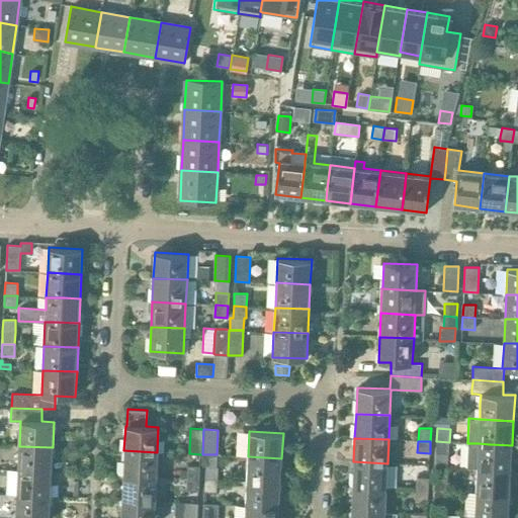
[(436,448),(436,453),(448,454),(449,442),(436,441),(436,442),(436,448)]
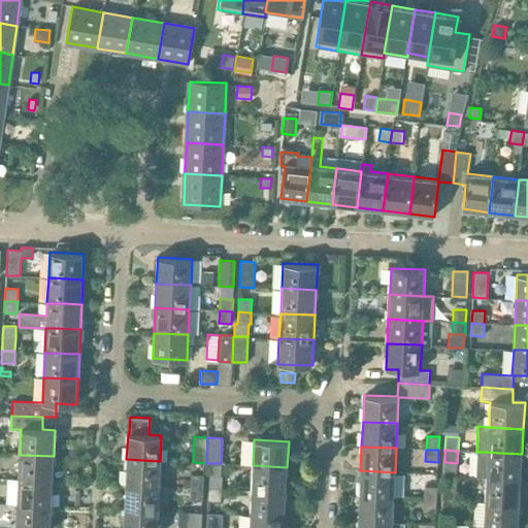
[(476,452),(475,475),(486,476),(521,479),(522,454),(499,453),(487,452),(483,452),(476,452)]
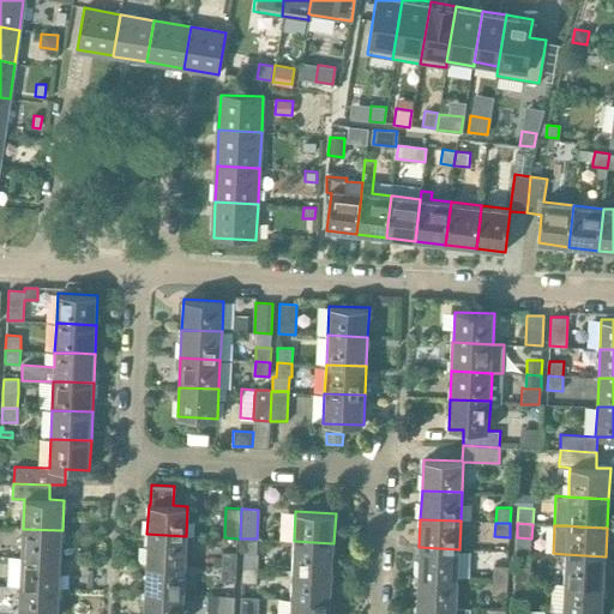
[(23,529),(20,558),(61,560),(62,530),(23,529)]
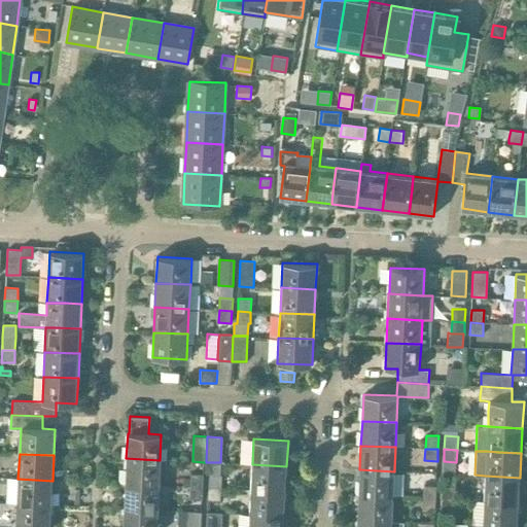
[(159,485),(160,460),(126,458),(125,483),(159,485)]
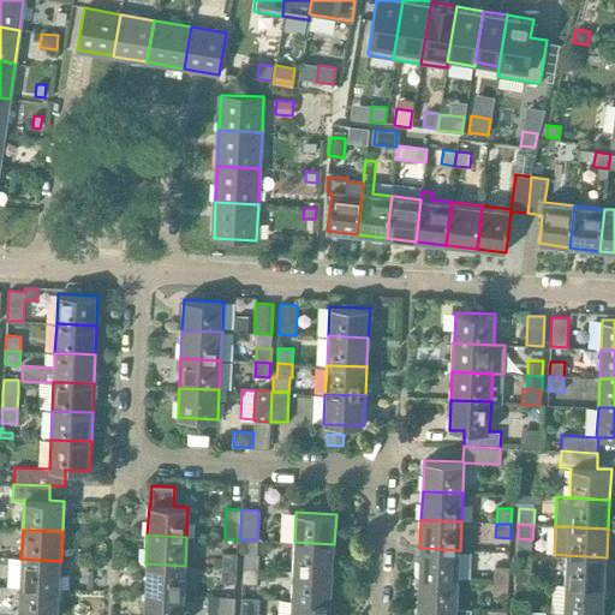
[(518,538),(517,553),(531,554),(532,539),(518,538)]
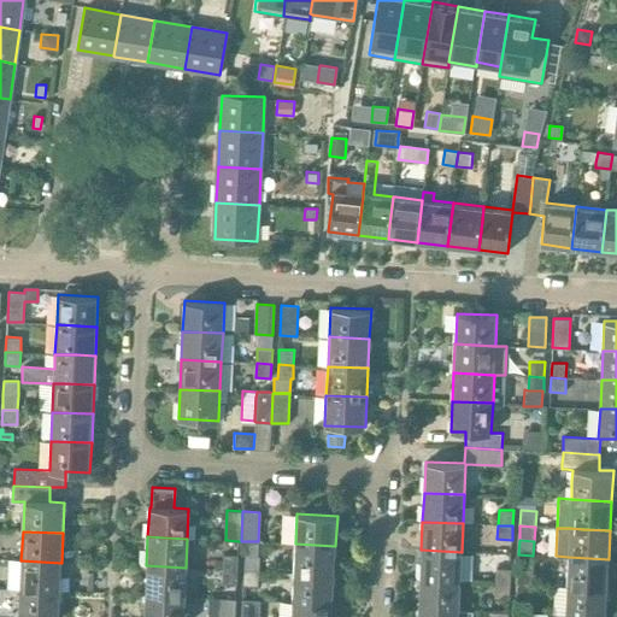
[(295,544),(294,573),(334,575),(334,574),(335,546),(295,544)]
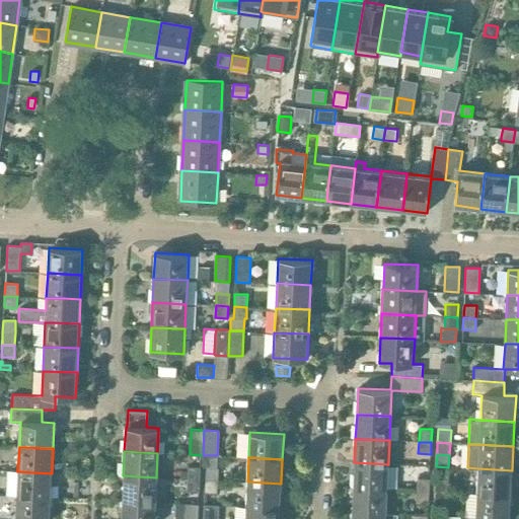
[(354,462),(353,487),(374,488),(387,489),(388,464),(354,462)]
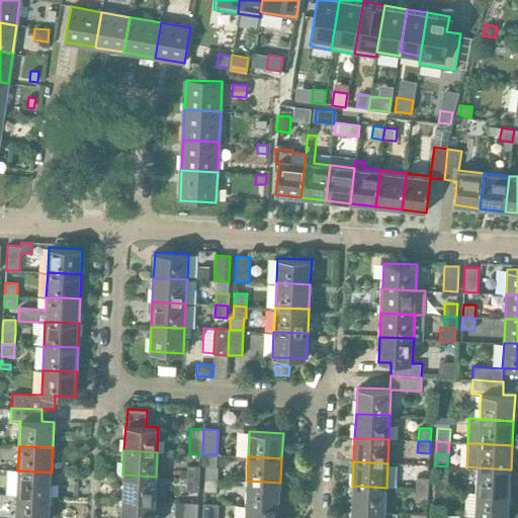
[(186,478),(199,479),(200,465),(187,465),(186,478)]
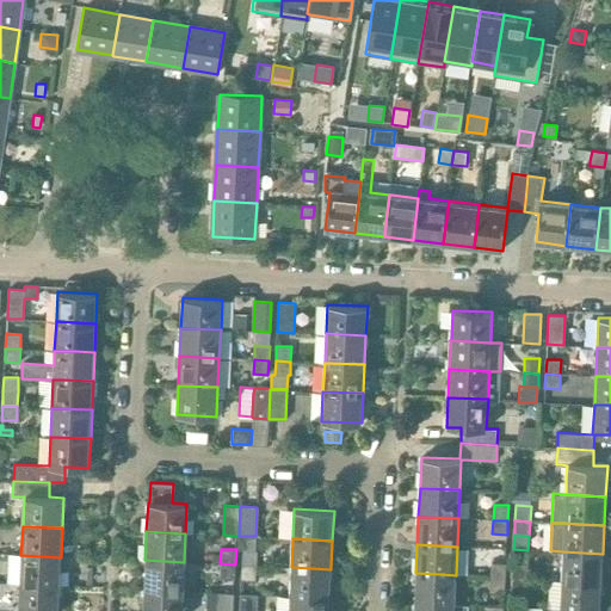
[(242,549),(242,565),(247,565),(257,565),(257,550),(255,550),(242,549)]
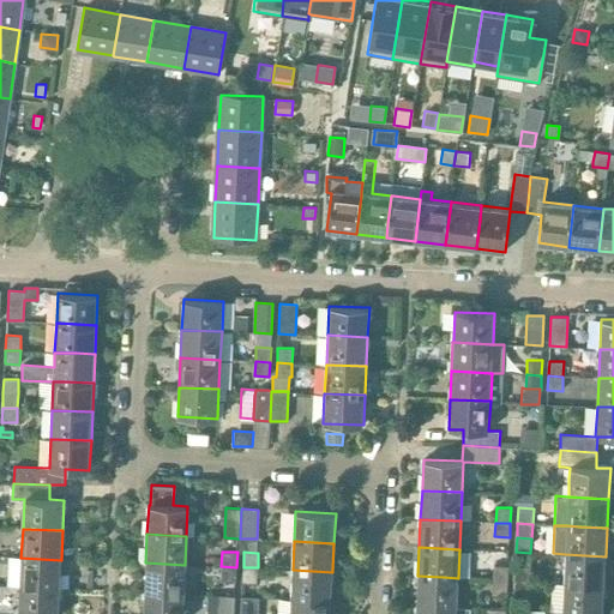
[(565,554),(564,584),(573,584),(605,587),(606,557),(565,554)]
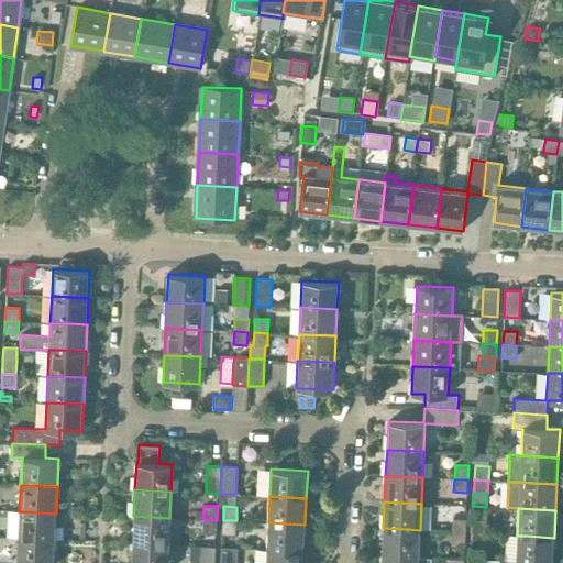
[(19,511),(18,538),(55,539),(56,514),(19,511)]
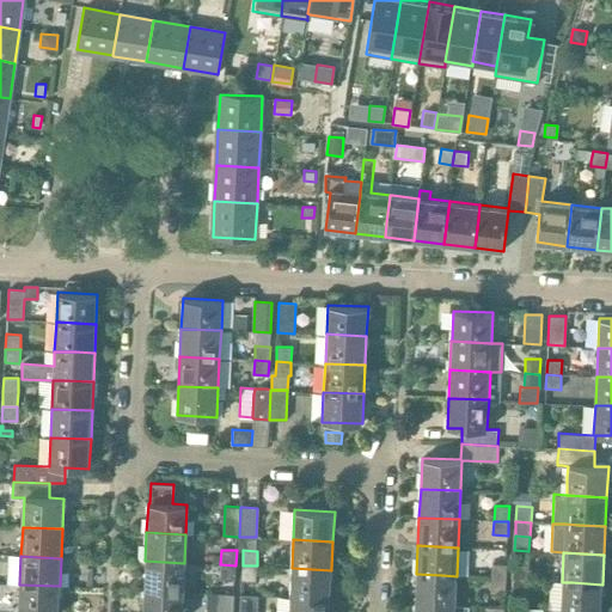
[(183,592),(184,563),(145,561),(144,589),(183,592)]
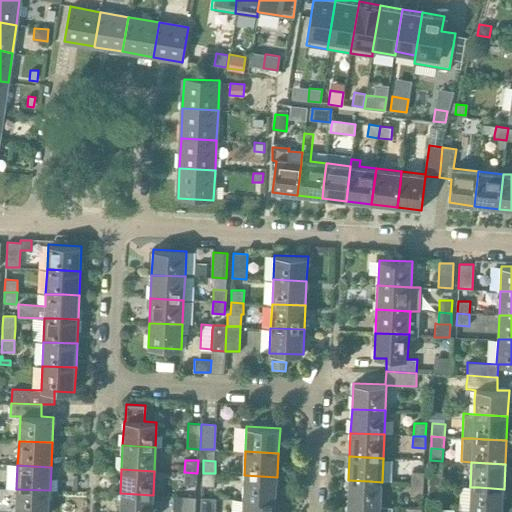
[(411,471),(411,483),(416,484),(423,484),(424,471),(411,471)]
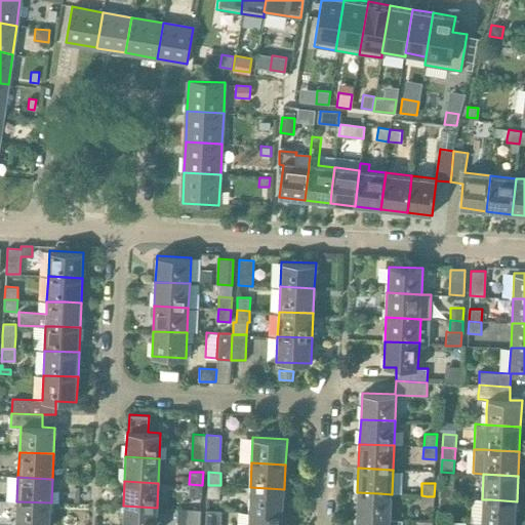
[(201,497),(202,485),(189,484),(189,496),(201,497)]
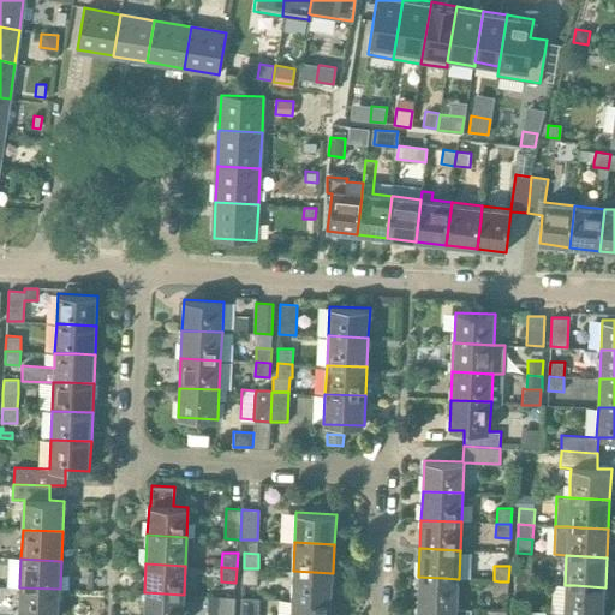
[(515,583),(530,583),(531,568),(515,567),(515,583)]
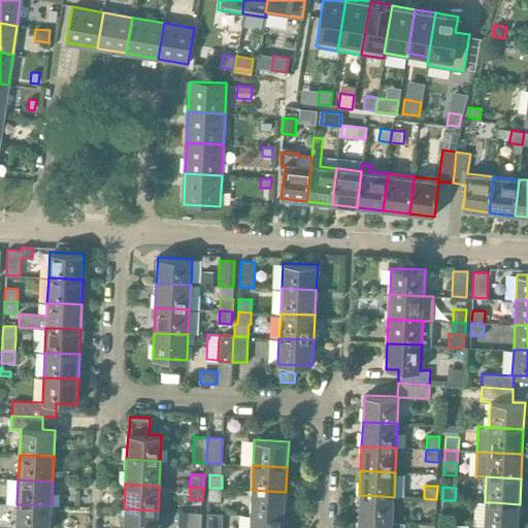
[(209,488),(208,500),(221,500),(222,488),(213,488),(209,488)]
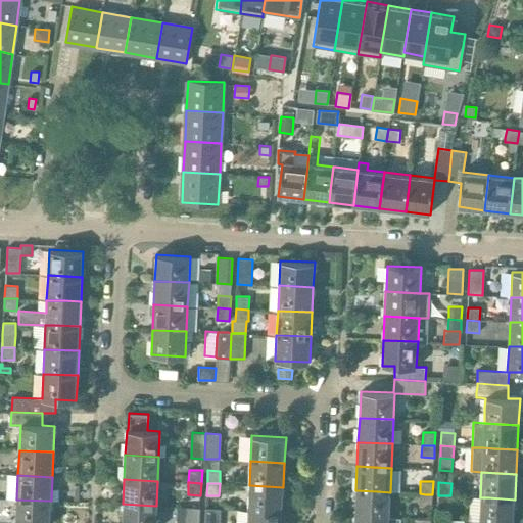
[(249,485),(248,510),(282,512),(283,487),(249,485)]
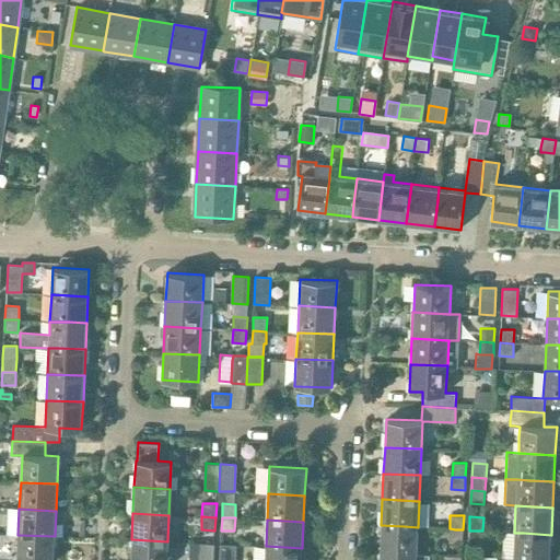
[(381,525),(380,552),(417,555),(418,527),(404,526),(381,525)]
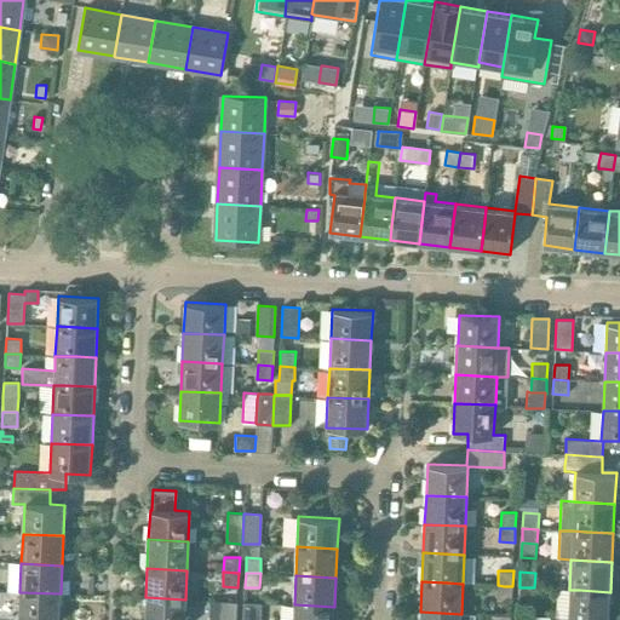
[(498,585),(498,600),(512,601),(512,586),(504,586),(498,585)]
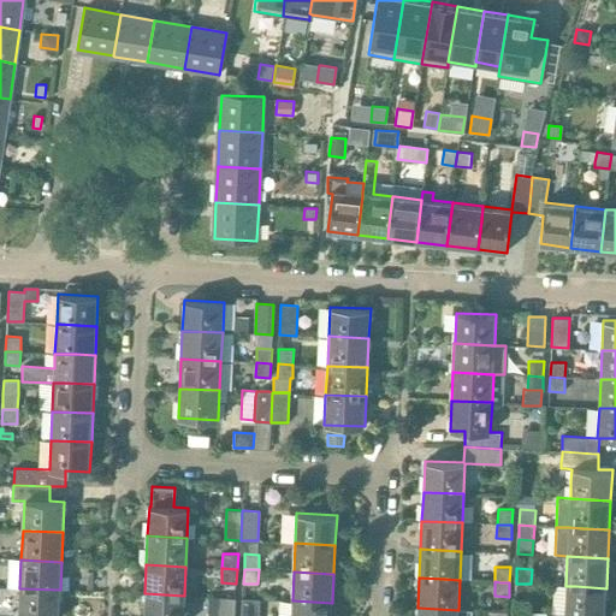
[(531,598),(531,584),(516,584),(515,598),(531,598)]
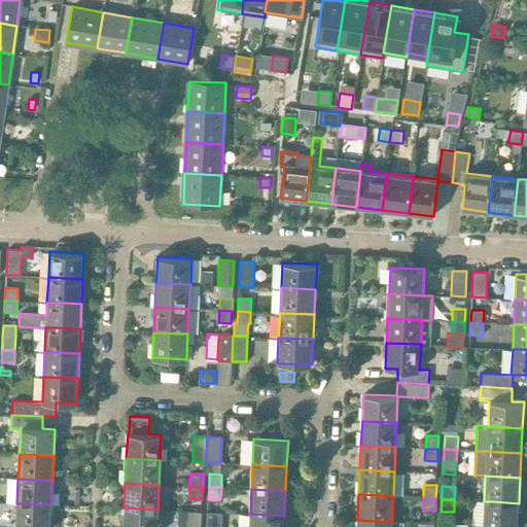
[(484,501),(483,526),(505,526),(517,526),(519,503),(492,501),(484,501)]
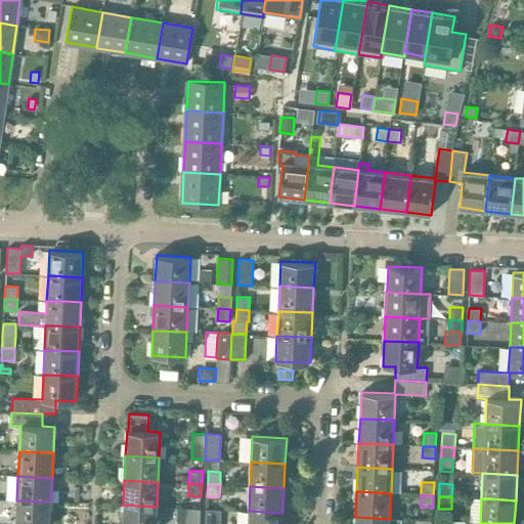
[(16,511),(15,523),(49,523),(51,501),(16,500),(16,511)]
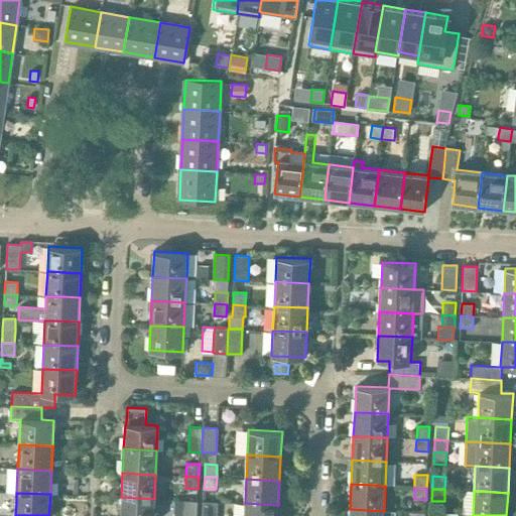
[(153,515),(154,499),(121,497),(120,515),(153,515)]
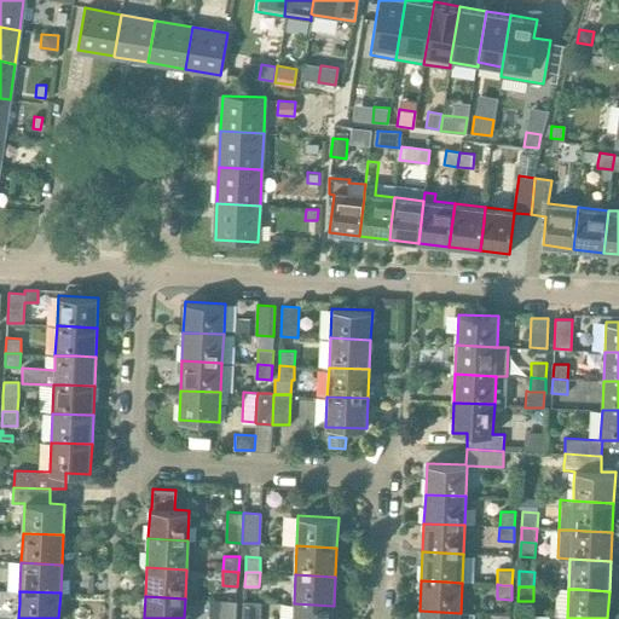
[(235,618),(236,601),(219,600),(218,618),(235,618)]
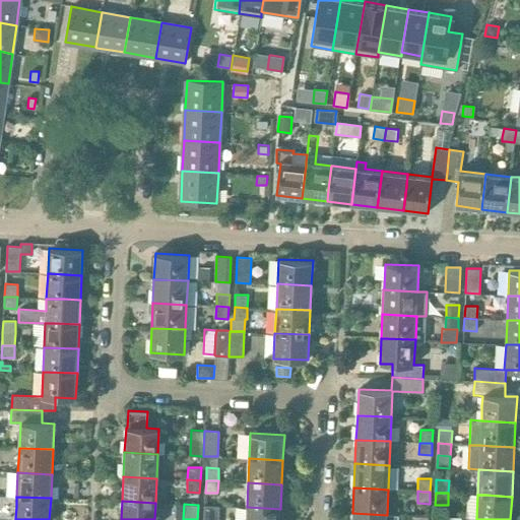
[(217,519),(218,506),(204,505),(203,519),(217,519)]
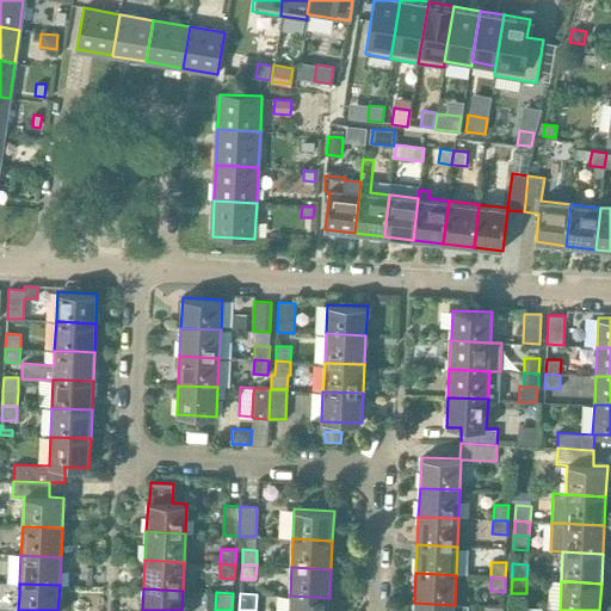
[(290,596),(289,610),(329,610),(328,610),(329,598),(290,596)]
